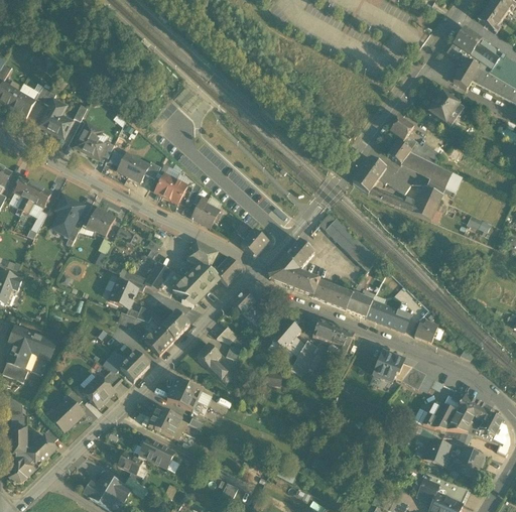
[(492,0),(488,6),(503,17),(510,8),(512,10),(515,4),(510,0),(492,0)]
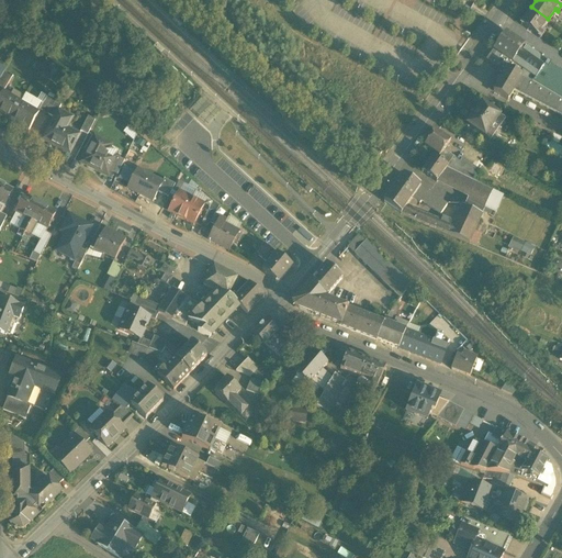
[(541,28),(548,19),(531,7),(520,22),(540,35),(544,30),(541,28)]
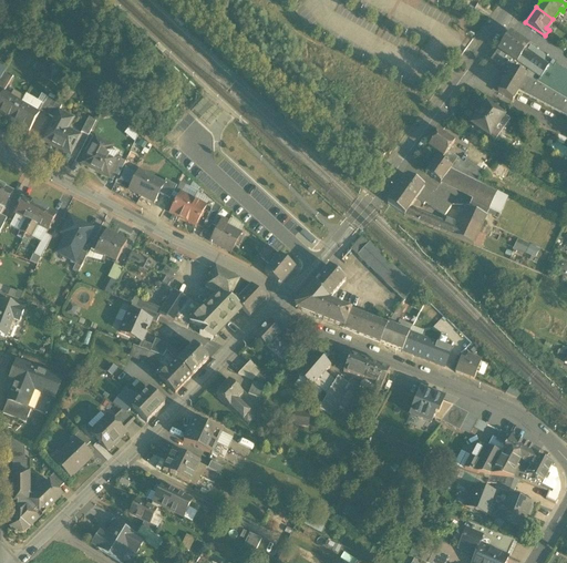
[(512,65),(537,81),(552,61),(533,47),(534,44),(528,41),(527,42),(509,30),(497,48),(501,50),(496,57),(512,65)]
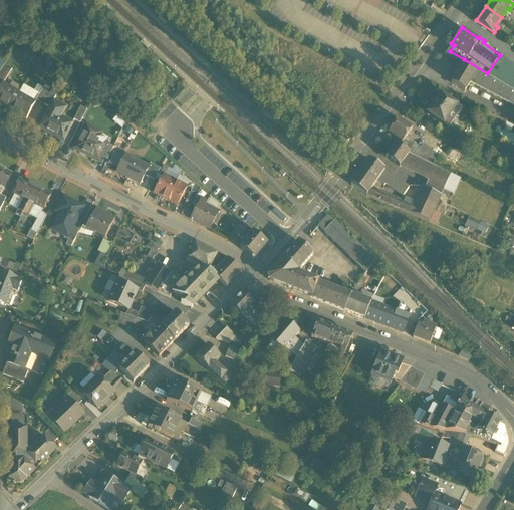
[(513,65),(503,58),(504,57),(500,55),(487,73),(513,89),(513,65)]
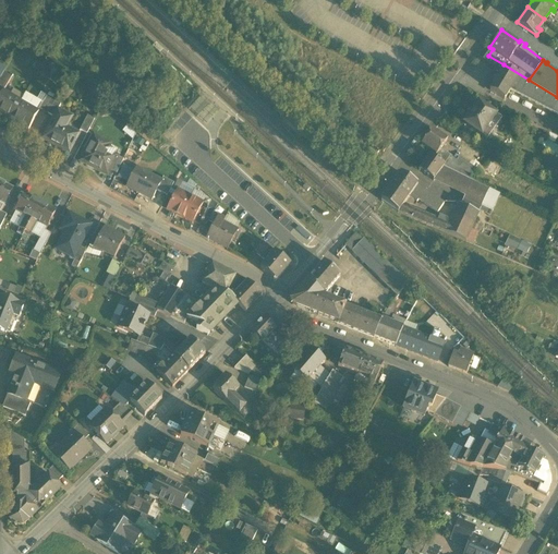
[(510,86),(557,111),(557,97),(529,80),(504,64),(489,87),(504,96),(510,86)]
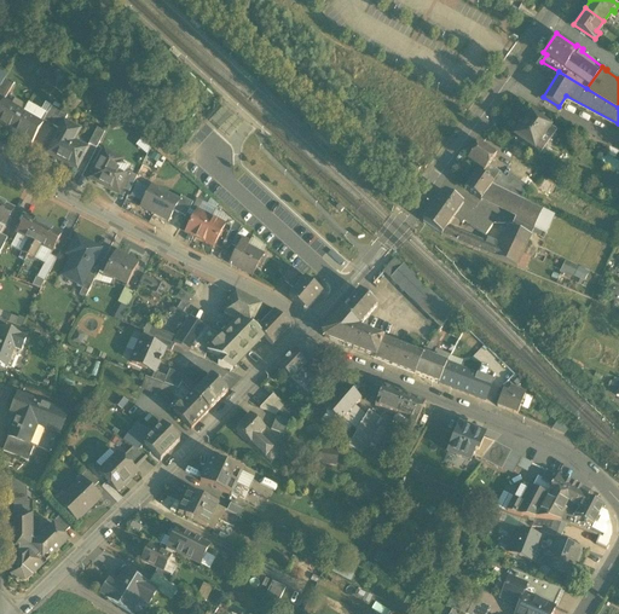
[(67,73),(56,82),(63,91),(74,81),(67,73)]
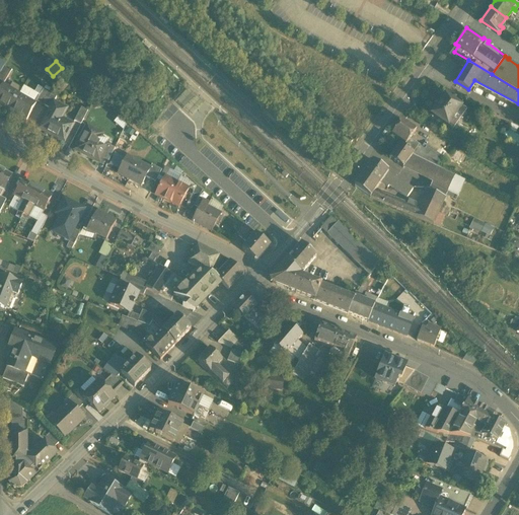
[(4,63),(0,69),(0,76),(5,80),(11,68),(4,63)]
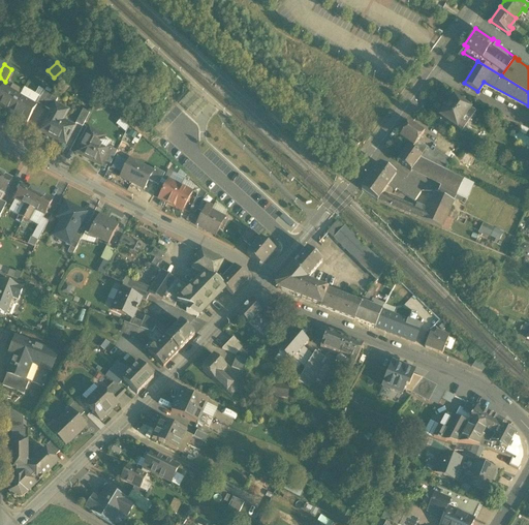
[(12,82),(9,87),(20,92),(23,88),(12,82)]
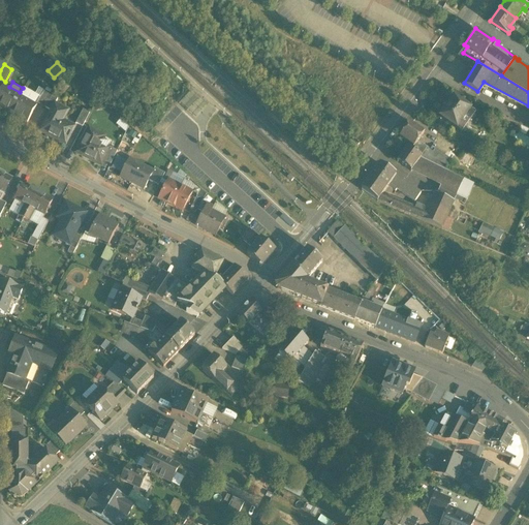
[(0,87),(0,103),(10,110),(20,92),(9,87),(3,83),(0,87)]
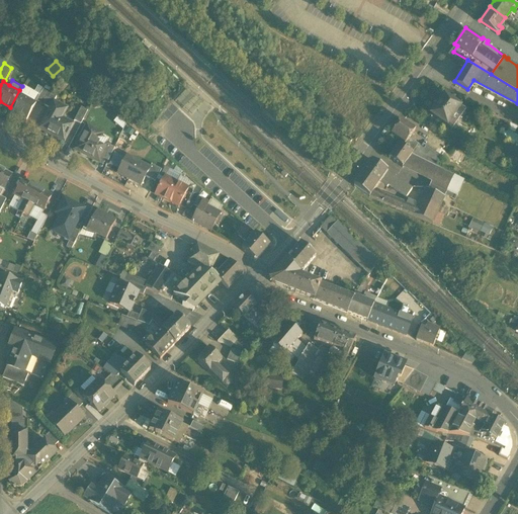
[(35,100),(36,98),(42,86),(38,83),(34,90),(23,84),(22,86),(19,90),(35,100)]
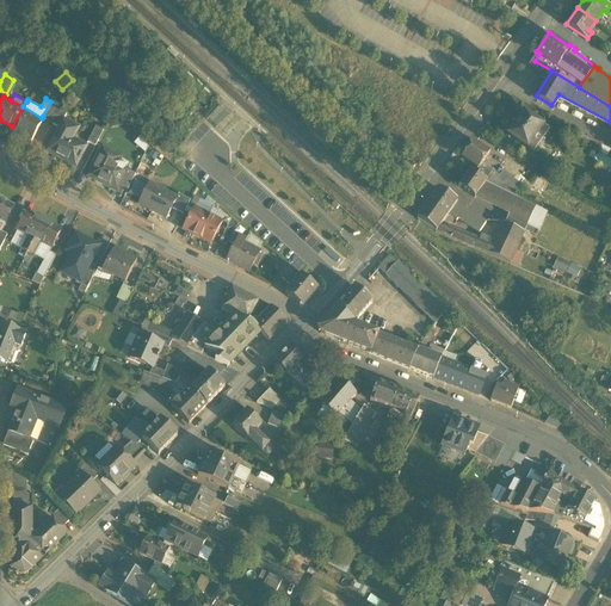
[(43,116),(53,121),(60,107),(50,101),(43,116)]
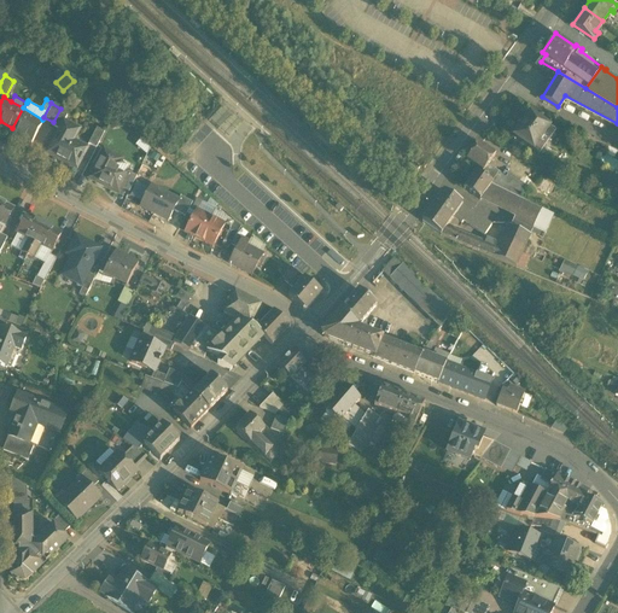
[(42,120),(23,107),(12,128),(33,140),(44,120),(42,120)]
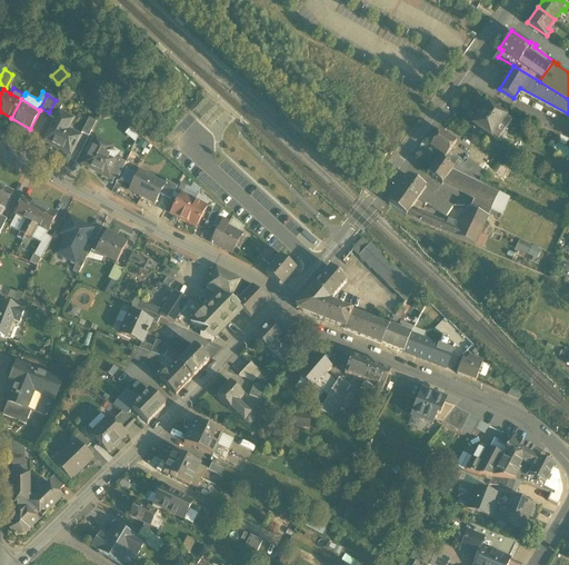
[(61,102),(56,100),(49,112),(55,116),(59,107),(61,102)]
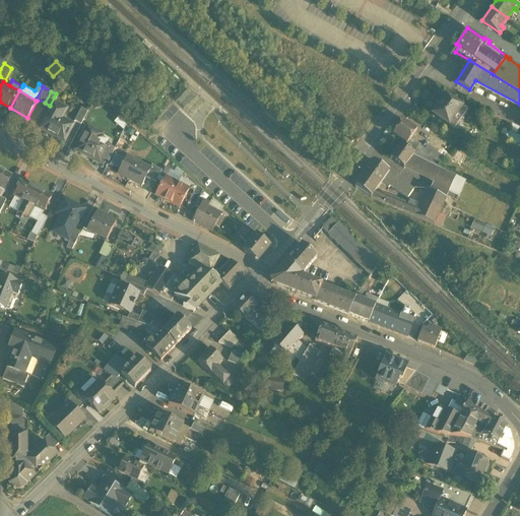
[(432,113),(454,128),(467,109),(446,92),(432,113)]
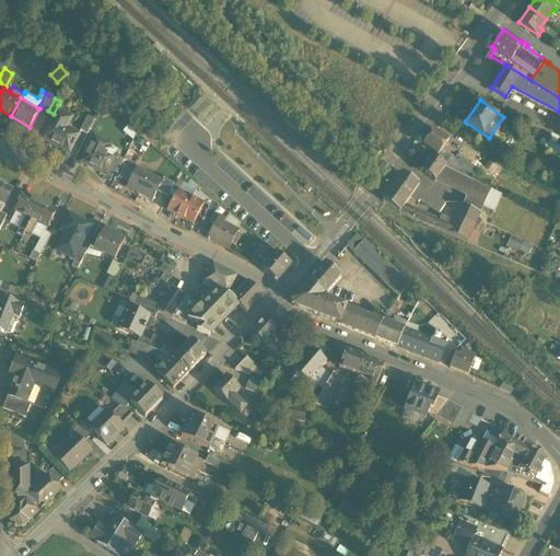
[(42,136),(69,150),(79,130),(68,125),(61,120),(67,111),(58,105),(54,114),(42,136)]
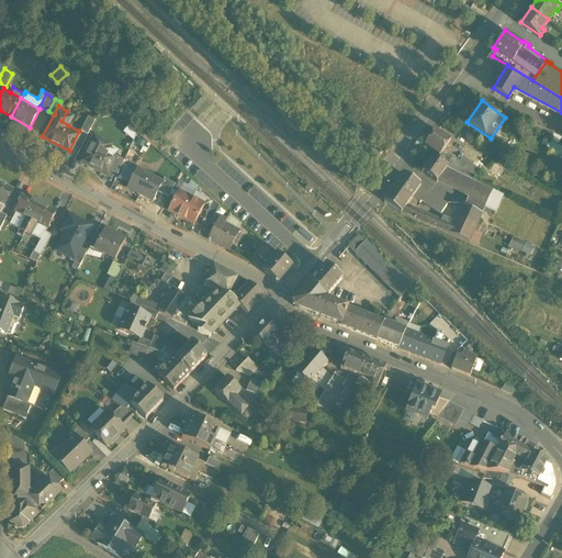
[(75,114),(67,111),(62,121),(68,125),(75,114)]
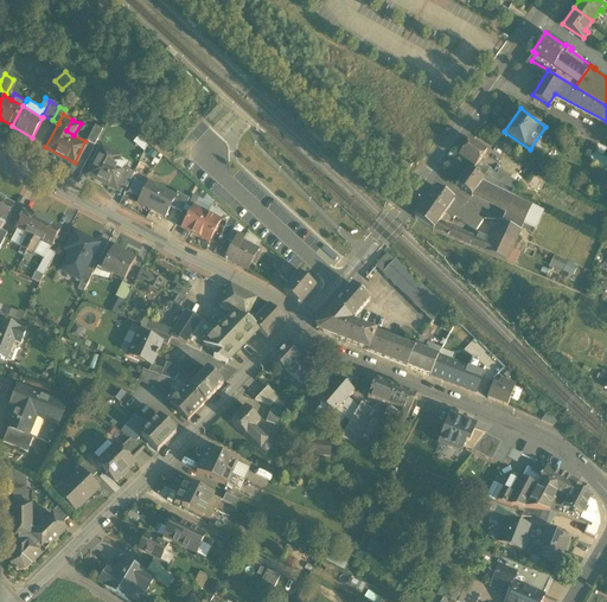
[(88,138),(95,141),(102,127),(95,122),(88,138)]
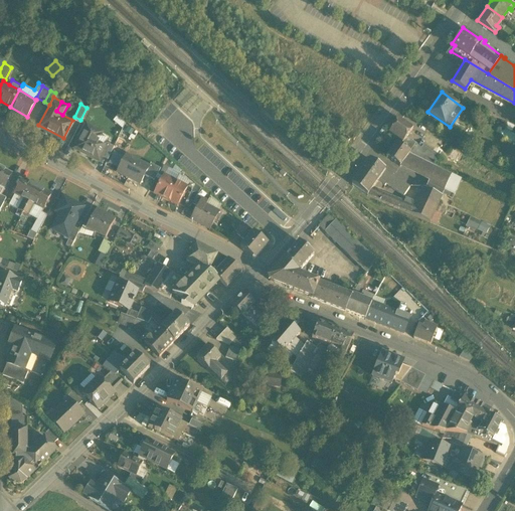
[(126,120),(118,113),(113,119),(122,127),(126,120)]
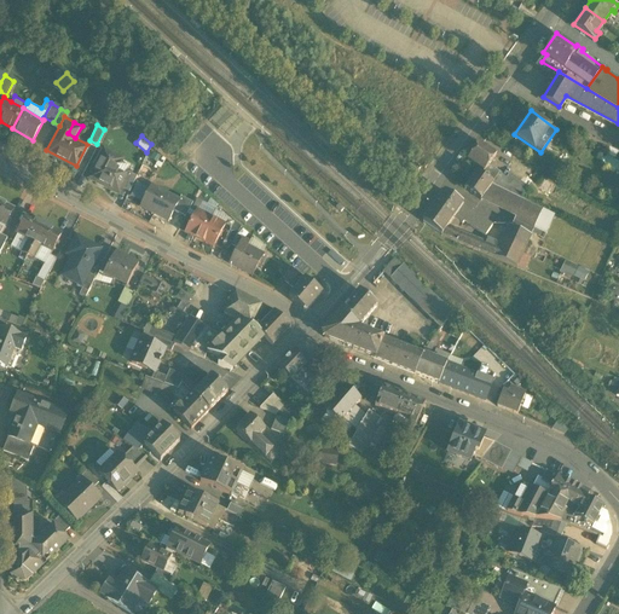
[(484,168),(484,169),(489,162),(496,152),(479,140),(467,157),(484,168)]
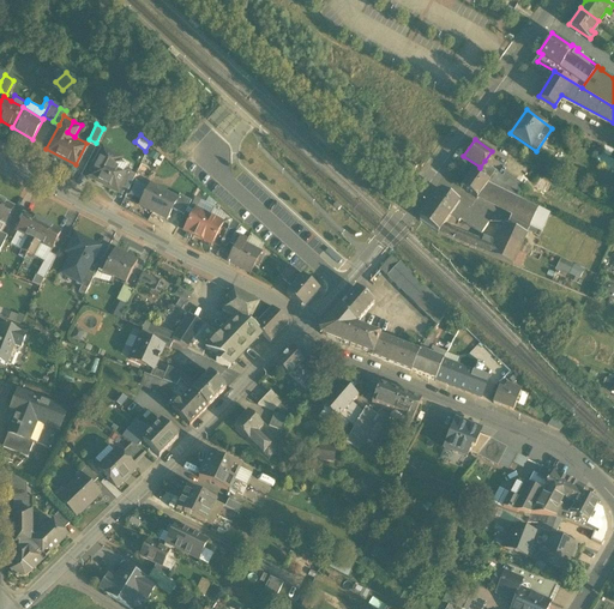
[(88,174),(118,190),(121,184),(127,172),(126,170),(115,166),(118,162),(121,154),(103,144),(88,174)]
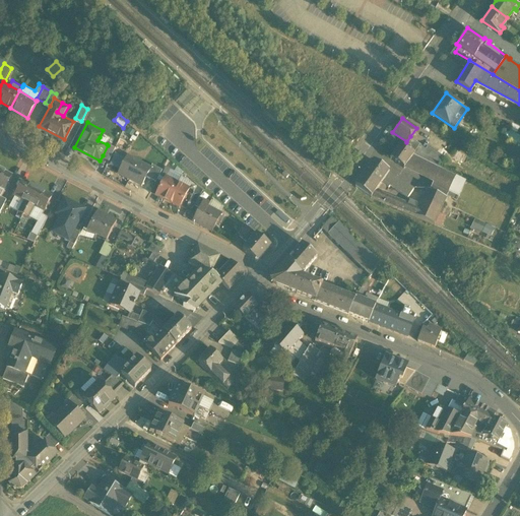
[(412,153),(413,153),(418,145),(420,143),(410,136),(406,142),(406,141),(404,144),(413,151),(412,153)]
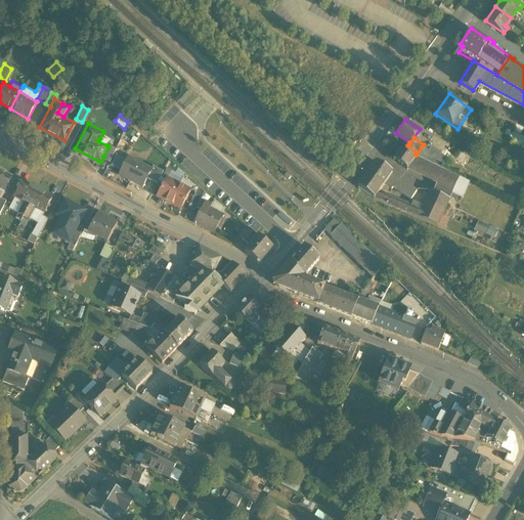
[(103,157),(110,160),(116,146),(110,143),(107,145),(108,146),(103,157)]
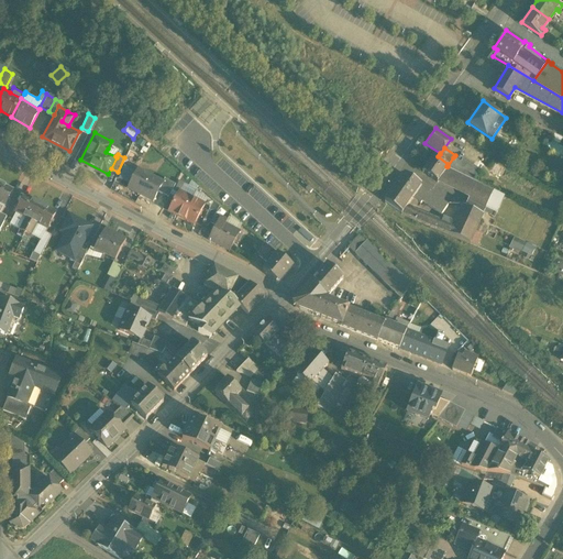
[(422,170),(437,179),(446,166),(448,164),(438,156),(433,154),(422,170)]
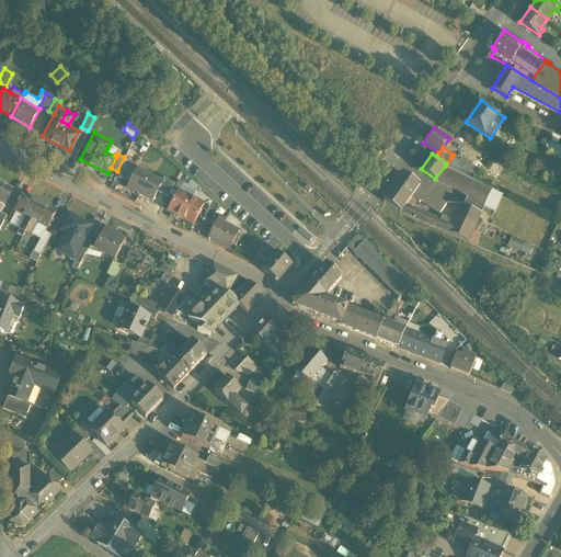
[(446,166),(470,178),(477,167),(460,156),(457,160),(451,157),(446,166)]
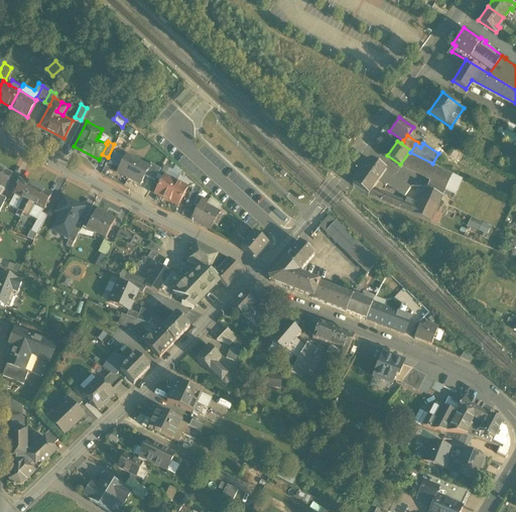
[(116,169),(140,182),(144,173),(149,164),(148,164),(125,152),(125,153),(126,154),(118,169),(116,168),(116,169)]
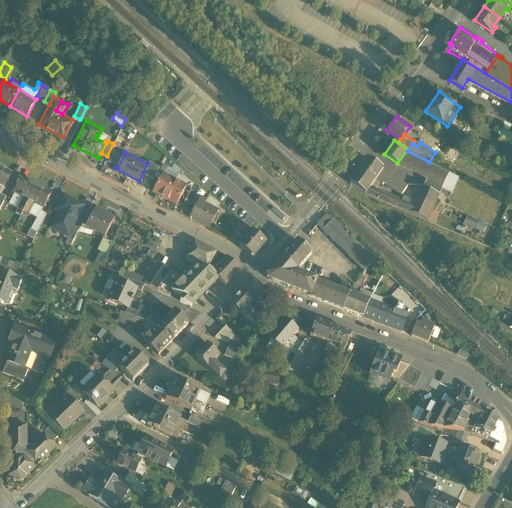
[(426,178),(441,187),(448,171),(429,162),(407,151),(406,151),(397,163),(426,178)]
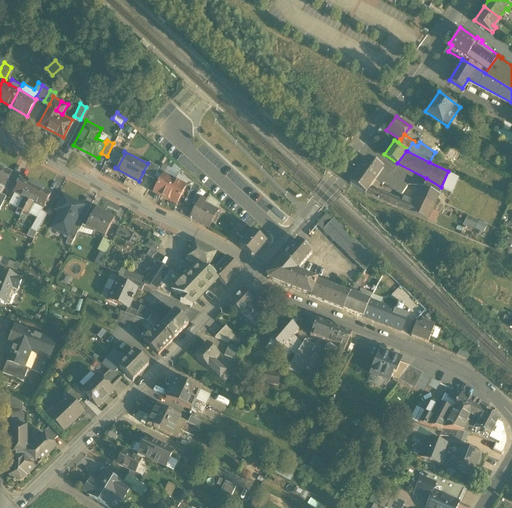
[(125,153),(124,152),(115,167),(117,168),(125,153)]
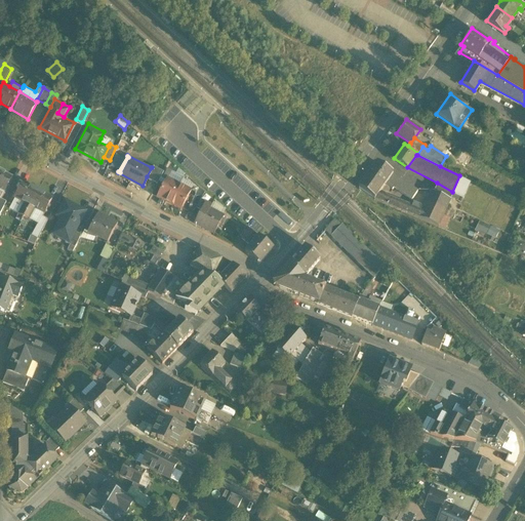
[(377,193),(385,182),(392,171),(376,160),(358,187),(374,198),(377,193)]
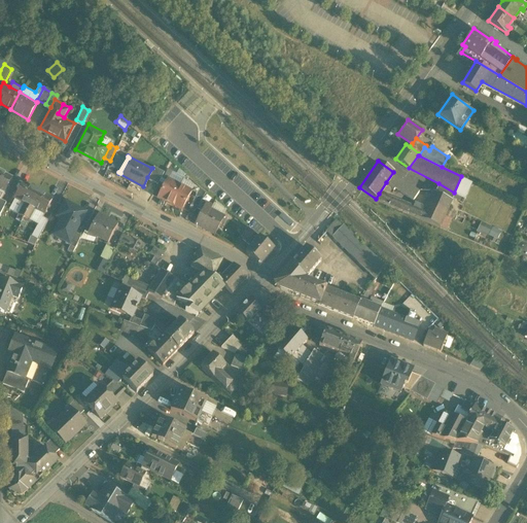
[(147,177),(157,182),(159,180),(164,170),(153,165),(151,168),(152,168),(147,177)]
